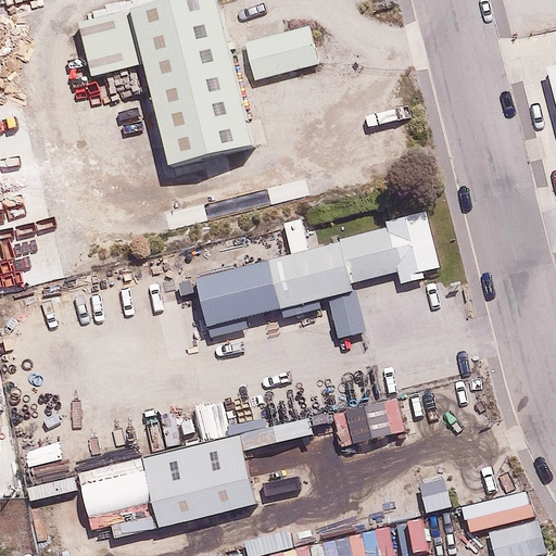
[(209,0),(193,0),(129,16),(142,67),(168,167),(247,148),(209,0)]
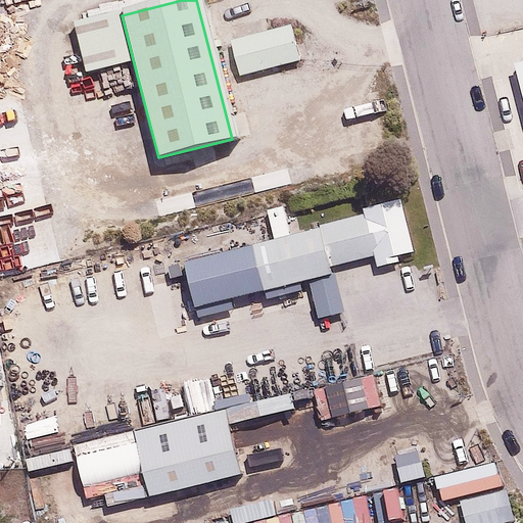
[(134,63),(122,15),(68,29),(81,78),(134,63)]
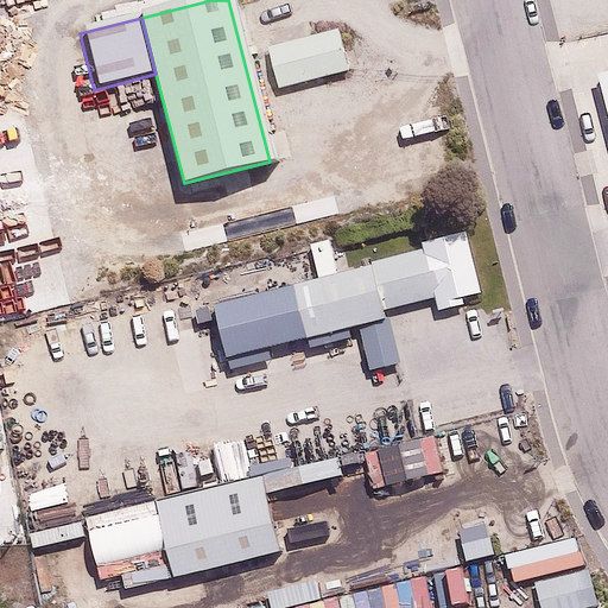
[(329,38),(261,55),(272,93),(340,76),(329,38)]
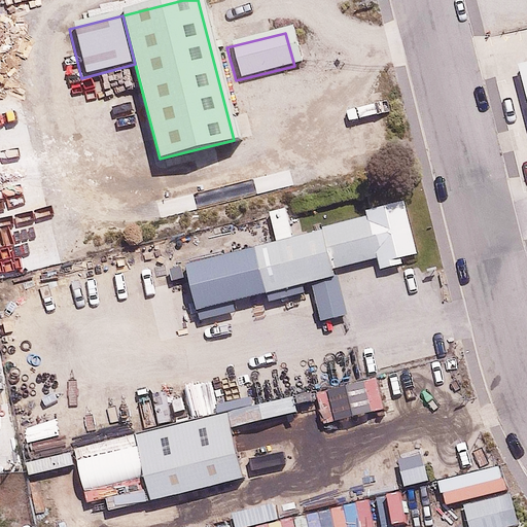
[(526,156),(526,63),(504,69),(526,156)]
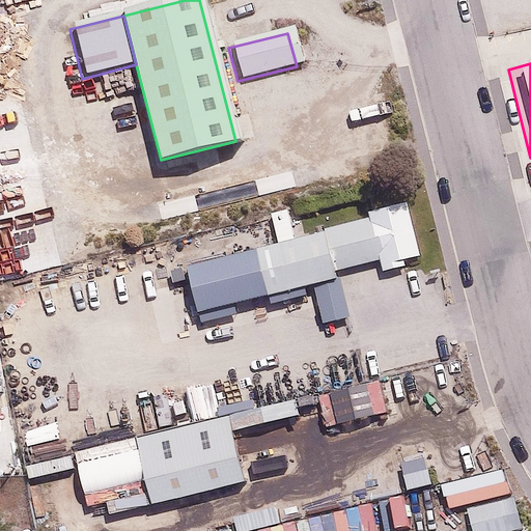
[(4,193),(12,251),(95,239),(87,182),(4,193)]
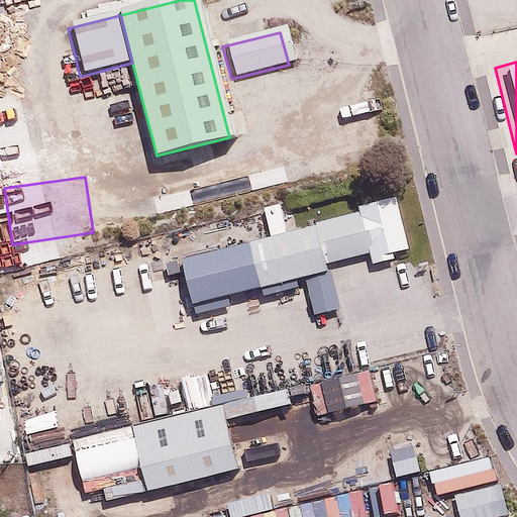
[(352,220),(364,262),(367,273),(406,263),(390,199),(350,209),(352,220)]
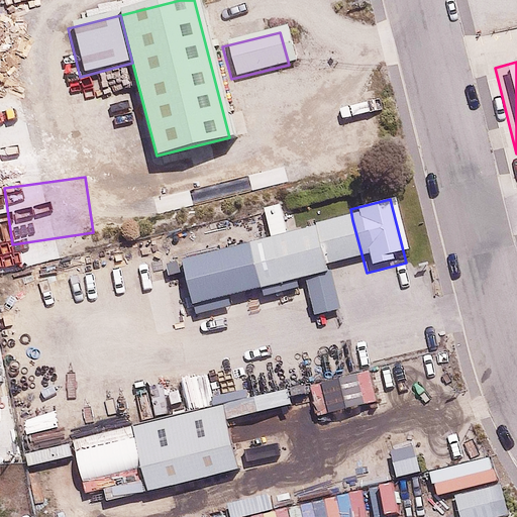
[(352,220),(176,266),(187,306),(364,262),(352,220)]
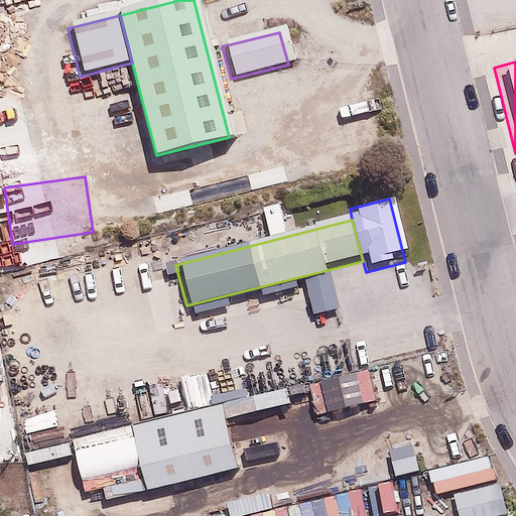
[(323,277),(294,284),(303,321),(333,314),(323,277)]
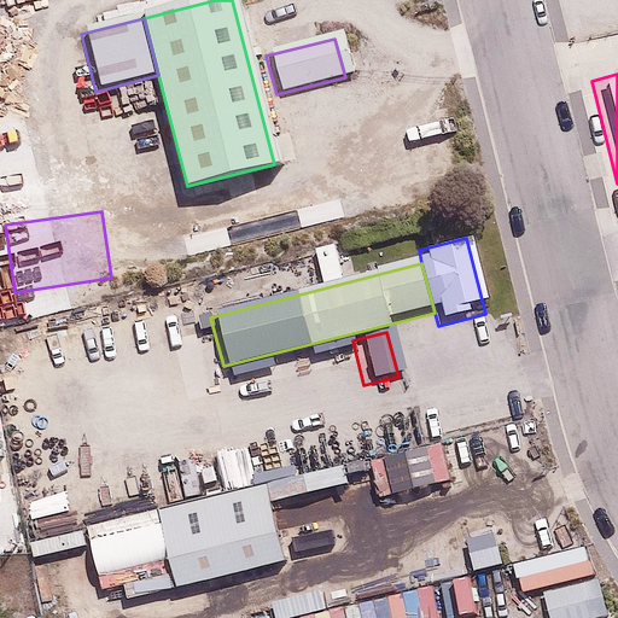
[(347,464),(157,508),(176,592),(284,566),(269,501),(351,482),(347,464)]
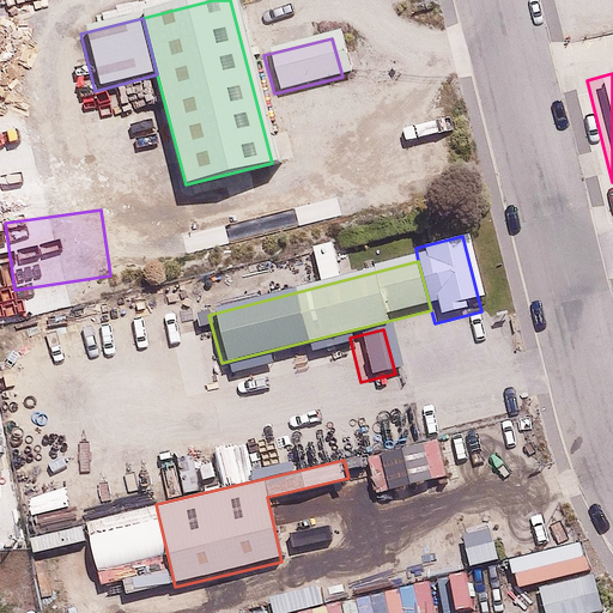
[(164,558),(153,508),(86,522),(97,574),(164,558)]
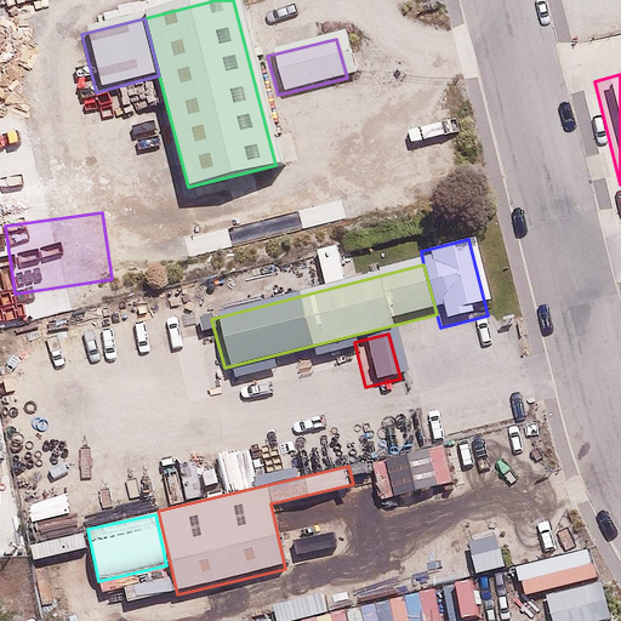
[(600,581),(547,596),(553,620),(599,620),(610,619),(600,581)]
